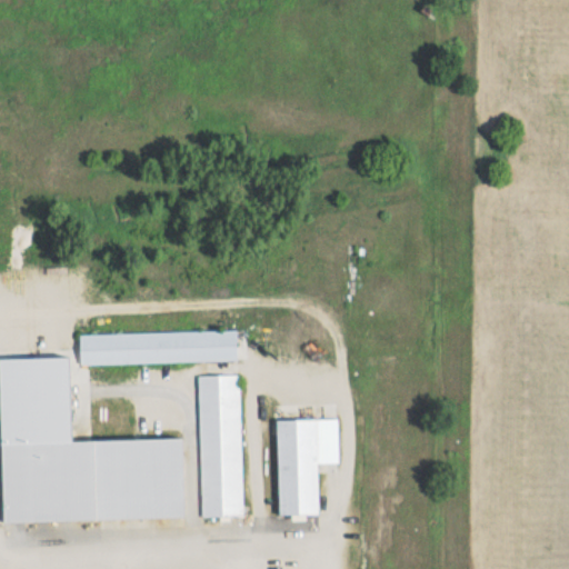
[(237,330),(79,333),(79,363),(237,360),(237,330)]
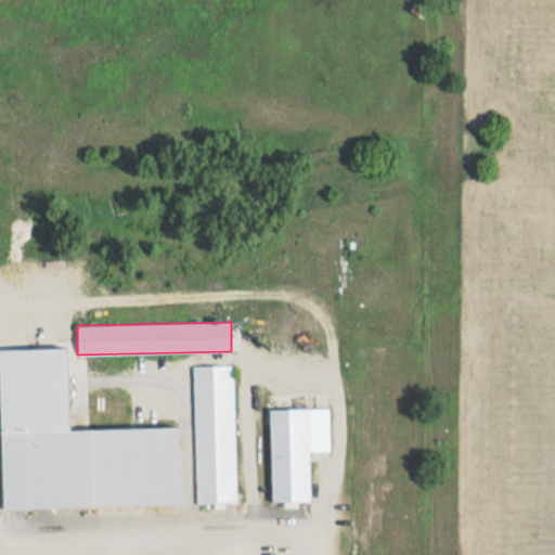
[(193,365),(196,504),(236,503),(234,364),(193,365)]
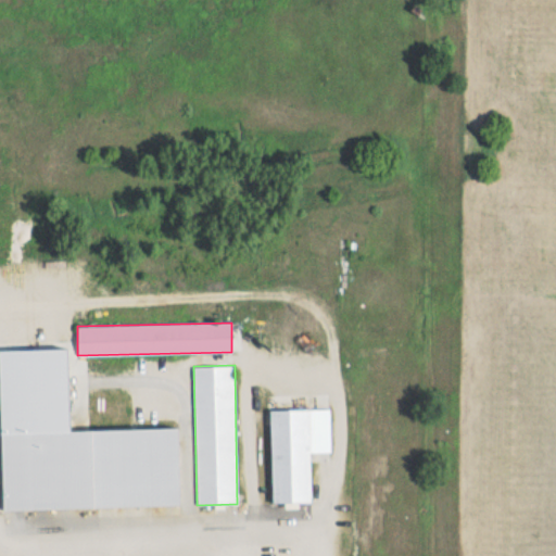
[(49,370),(25,370),(25,426),(49,426),(49,370)]
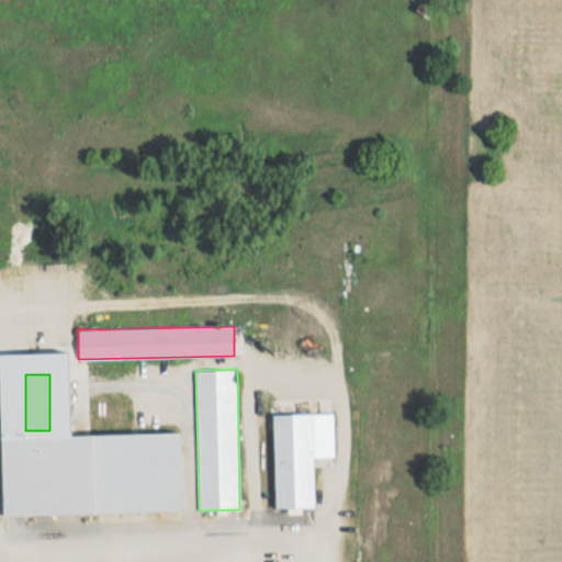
[(273,414),(276,509),(315,508),(314,459),(334,458),(333,413),(273,414)]
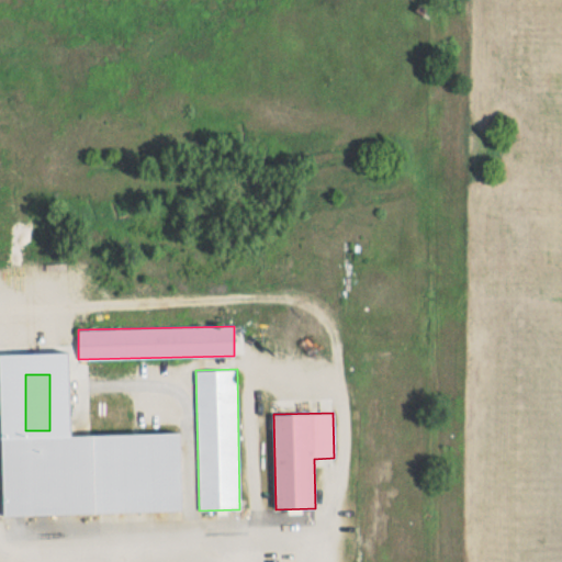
[(2,437),(3,515),(182,512),(181,433),(2,437)]
